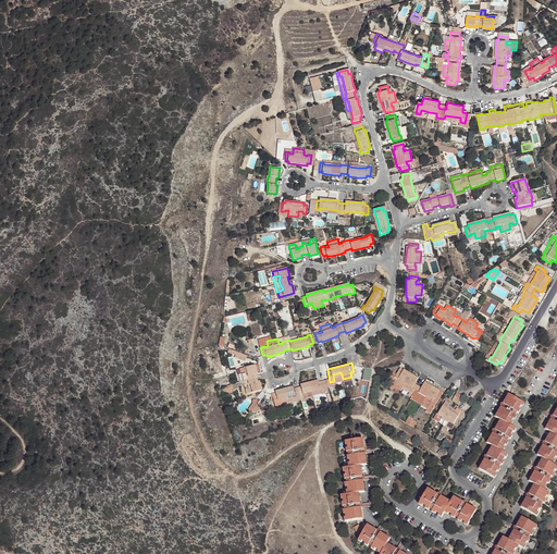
[(251,386),(249,386),(245,388),(247,393),(261,390),(259,380),(258,381),(256,373),(258,372),(256,364),(240,368),(242,373),(247,371),(248,374),(247,376),(247,379),(248,383),(250,383),(251,386)]
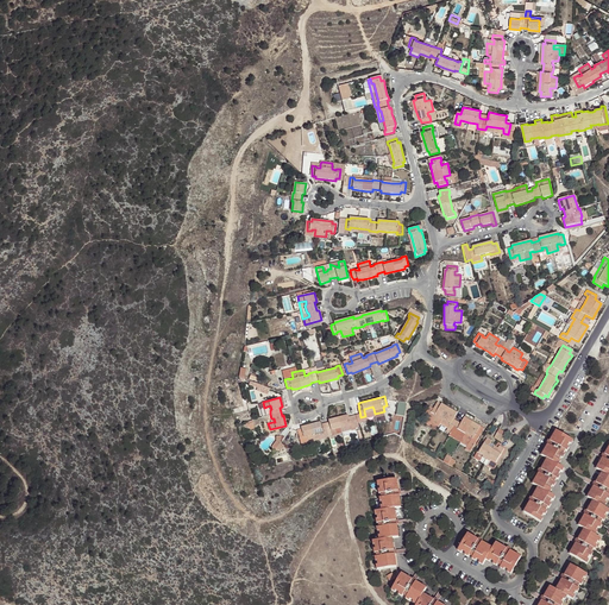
[(472,438),(470,441),(470,442),(473,445),(479,435),(477,433),(479,427),(464,417),(460,423),(453,418),(457,413),(441,403),(438,409),(434,407),(428,417),(432,418),(434,415),(438,417),(441,420),(450,424),(447,428),(451,430),(456,433),(458,429),(460,432),(464,434),(472,438)]
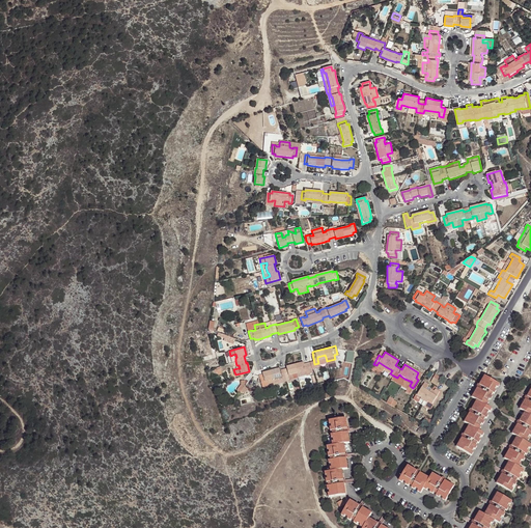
[(269,385),(279,383),(278,378),(280,377),(281,378),(285,377),(288,376),(288,374),(305,370),(305,371),(306,374),(312,372),(310,362),(304,363),(303,361),(299,362),(290,364),(286,366),(286,367),(279,369),(279,367),(275,368),(267,370),(262,371),(262,373),(259,374),(261,383),(264,382),(264,381),(268,380),(269,385)]
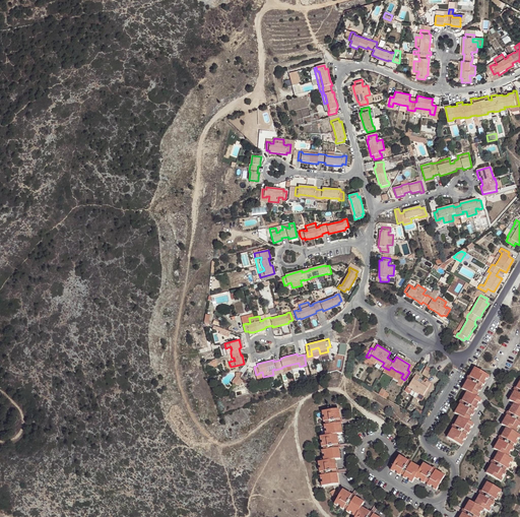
[(462,387),(467,390),(475,394),(488,373),(475,366),(462,387)]
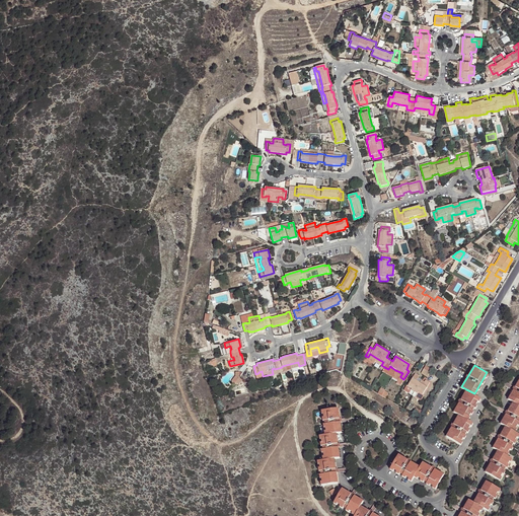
[(421,373),(427,377),(432,369),(425,366),(421,373)]
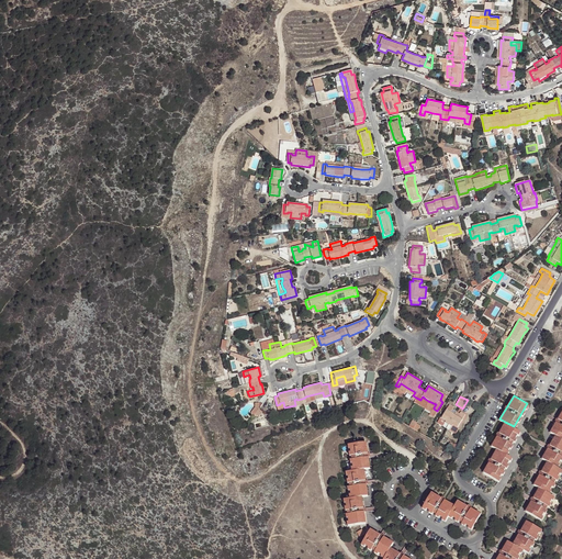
[(449,405),(441,417),(441,418),(445,421),(445,422),(451,426),(452,425),(457,427),(458,427),(465,414),(460,412),(458,414),(457,416),(453,414),(451,413),(451,411),(453,407),(449,405)]
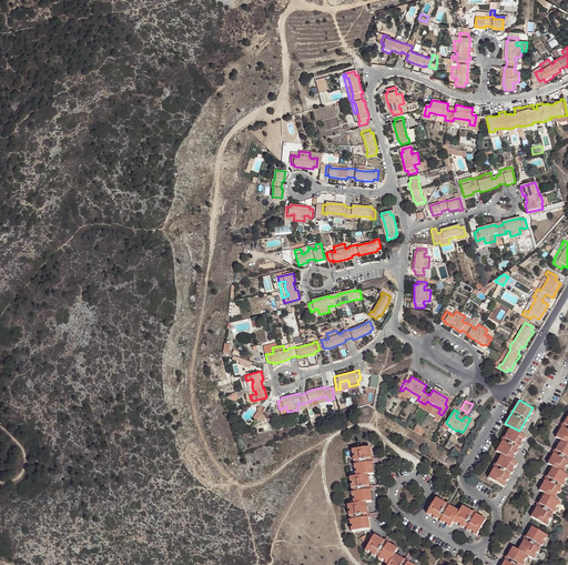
[(561,439),(567,442),(567,414),(556,435),(561,439)]
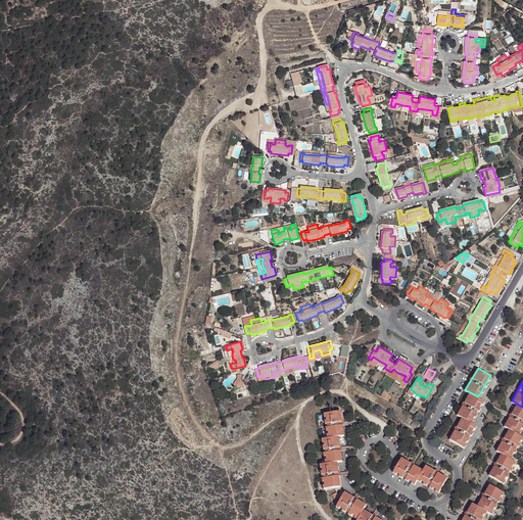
[(411,388),(409,387),(406,393),(412,396),(414,392),(414,391),(411,389),(411,388)]
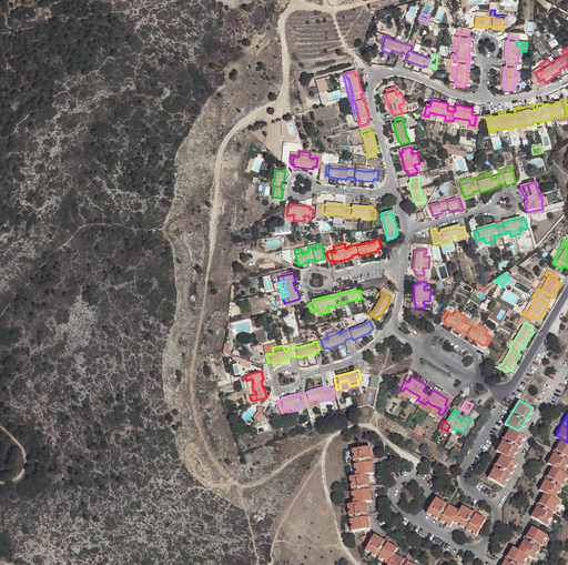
[(497,450),(503,453),(511,457),(525,434),(519,431),(510,426),(497,450)]
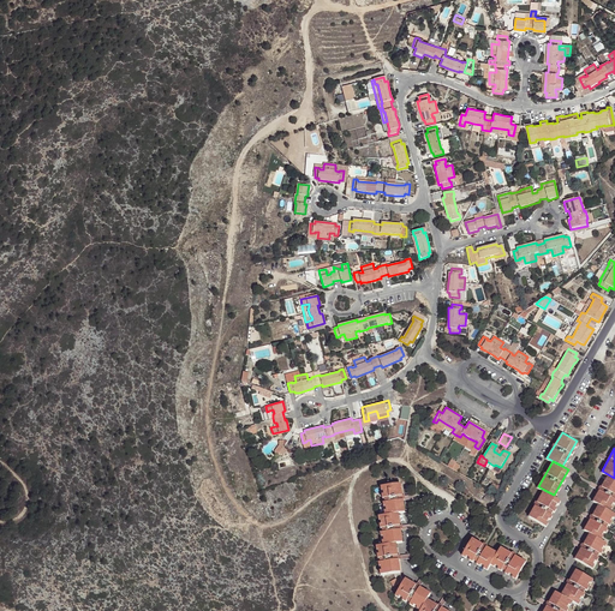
[(614,478),(608,474),(593,499),(598,503),(607,508),(609,503),(610,504),(614,497),(614,478)]
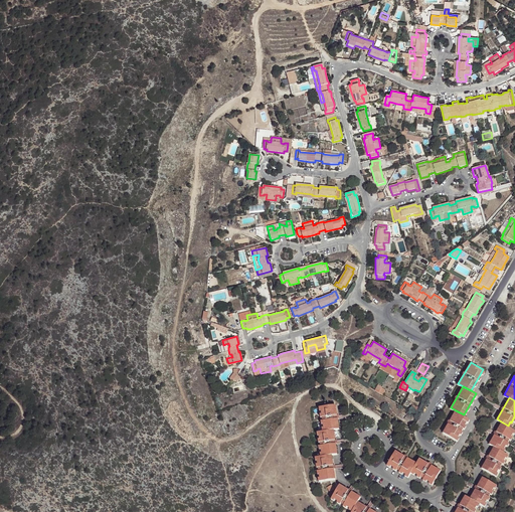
[(326,429),(333,428),(339,427),(335,403),(322,404),(323,408),(321,408),(322,415),(324,425),(325,425),(326,429)]
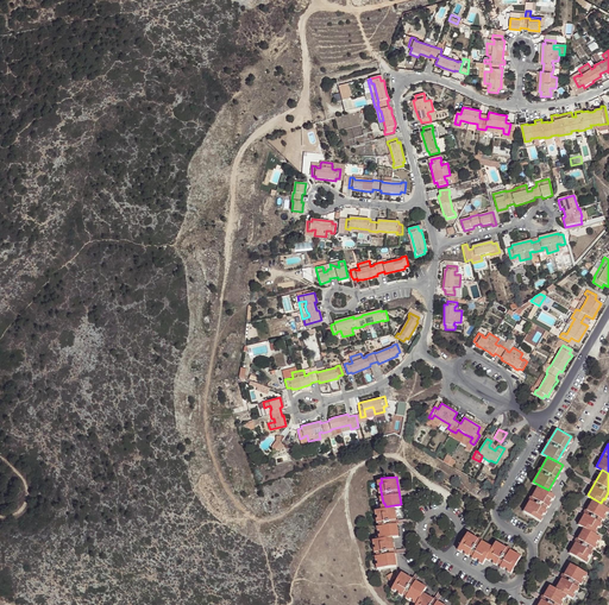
[(548,490),(539,485),(525,510),(539,518),(553,493),(548,490)]
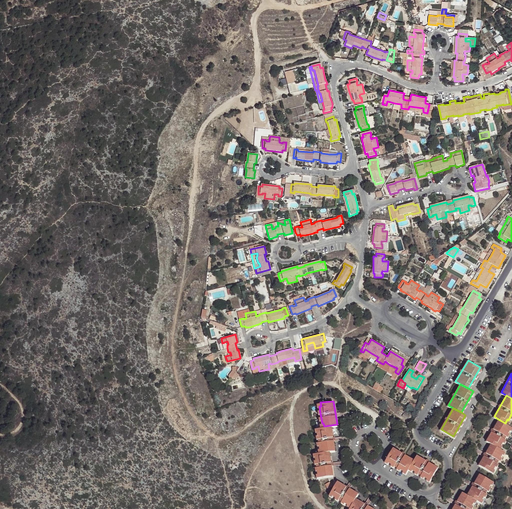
[(504,438),(510,429),(508,428),(510,426),(506,423),(505,423),(498,419),(486,440),(491,443),(498,446),(499,444),(501,444),(504,438)]
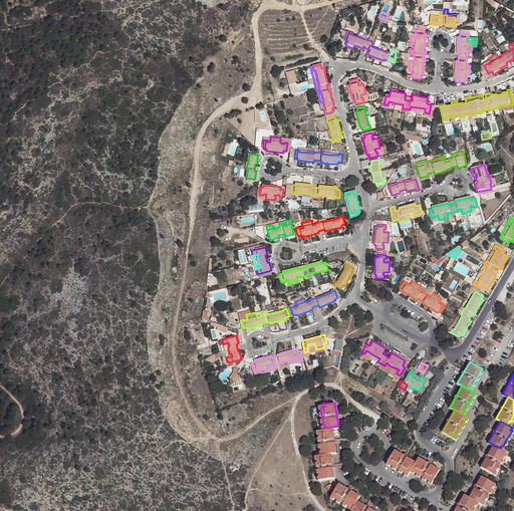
[(323,453),(330,452),(336,451),(332,427),(325,428),(323,429),(319,429),(319,432),(318,432),(319,440),(321,450),(322,450),(323,453)]
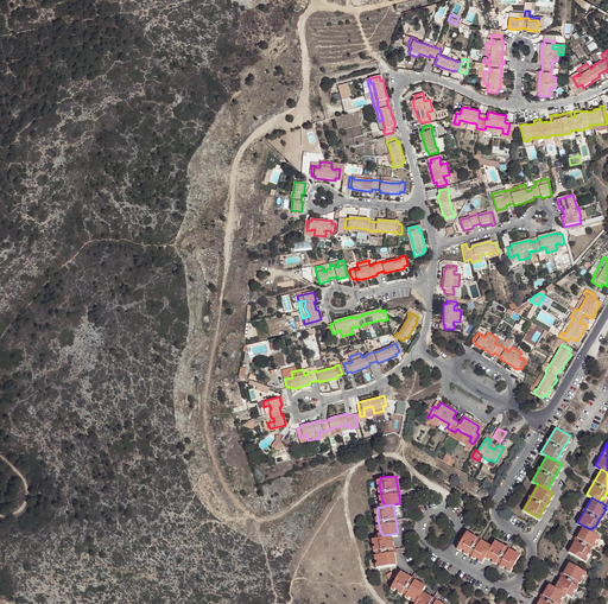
[(586,555),(595,533),(593,531),(591,529),(583,526),(569,551),(582,558),(584,554),(586,555)]
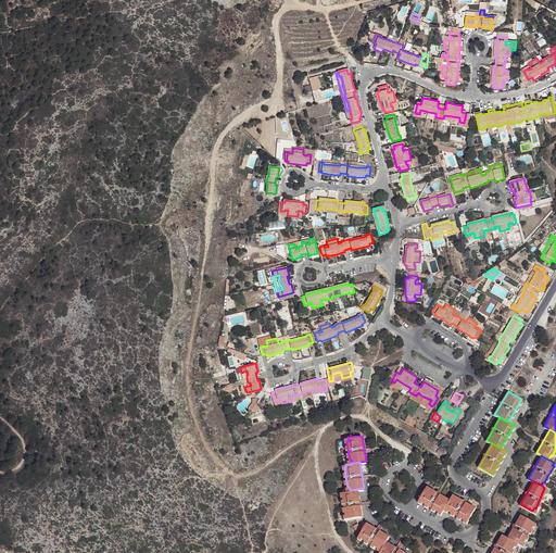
[(442,513),(444,507),(450,499),(427,486),(419,499),(442,513)]
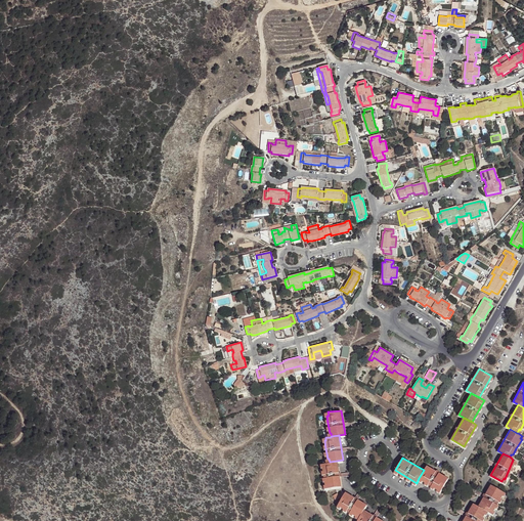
[(515,460),(513,460),(505,479),(504,482),(509,473),(514,464),(513,463),(515,460)]
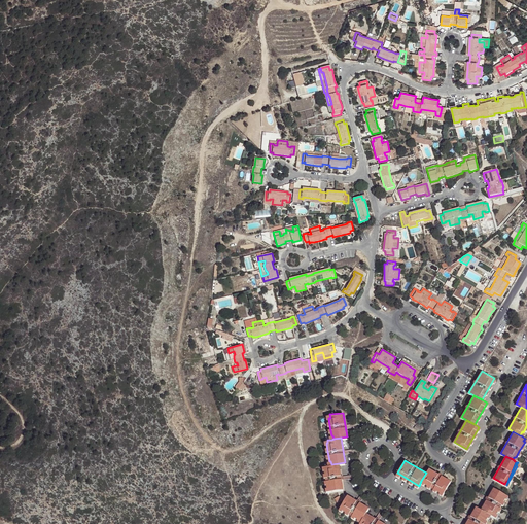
[(343,488),(339,463),(331,464),(329,464),(325,465),(326,468),(324,468),(325,478),(327,487),(328,486),(329,490),(343,488)]
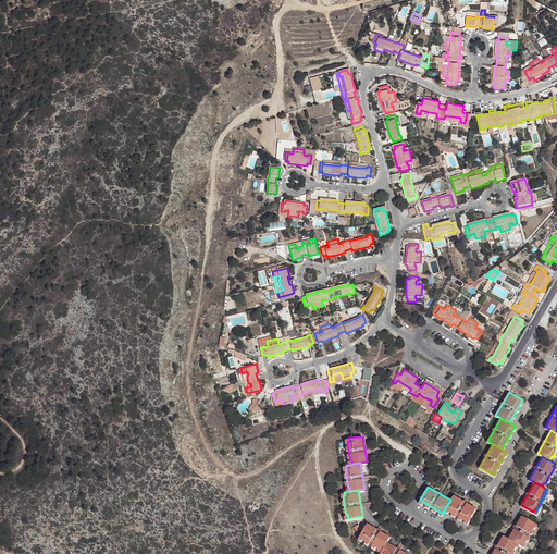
[(450,500),(445,508),(468,521),(477,507),(454,494),(450,500)]
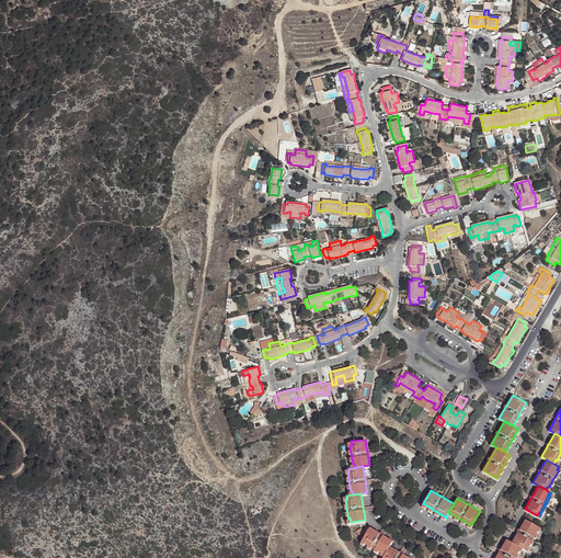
[(528,546),(531,539),(531,534),(536,524),(526,519),(512,541),(519,545),(521,546),(525,548),(526,545),(528,546)]
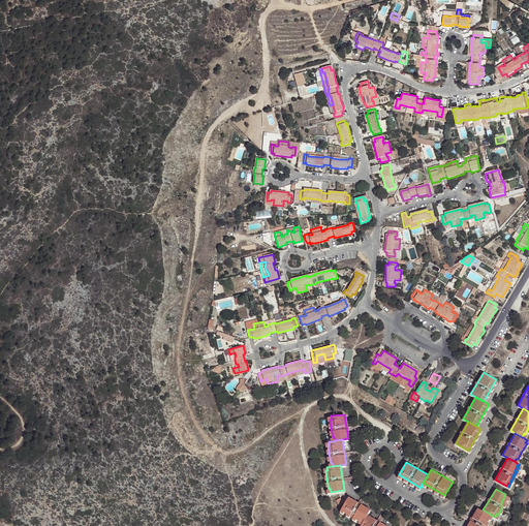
[(364,521),(368,514),(370,508),(348,496),(342,507),(345,509),(344,512),(353,517),(360,520),(361,519),(364,521)]
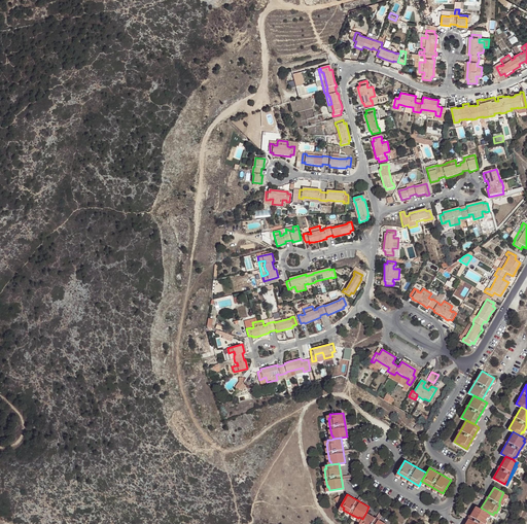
[(488,512),(481,508),(477,505),(464,523),(483,523),(488,516),(486,515),(488,512)]
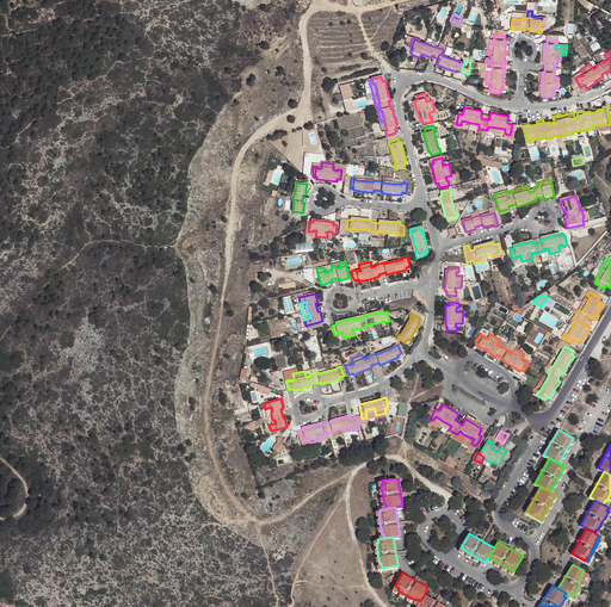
[(448,606),(425,593),(420,601),(419,602),(417,606),(448,606)]
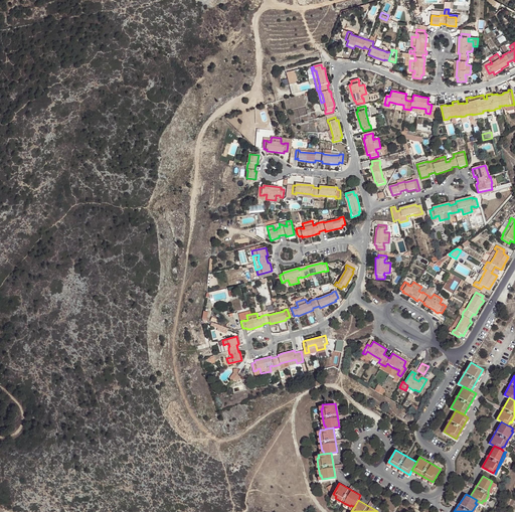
All buildings are outlined.
